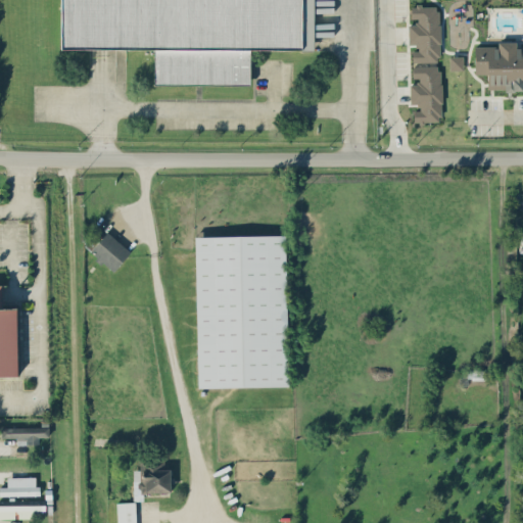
[(60,0),(61,49),(154,49),(154,84),(250,84),(250,48),(314,48),(313,0),(60,0)]
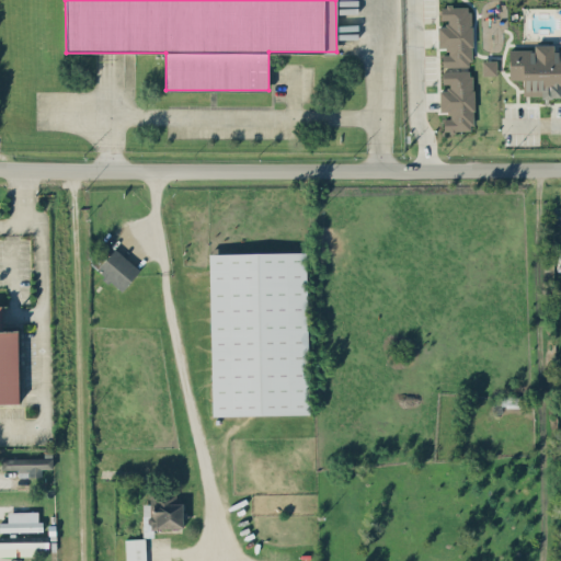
[(442,67),(471,66),(470,6),(441,6),(441,20),(447,19),(447,25),(437,25),(438,50),(442,50),(442,67)]
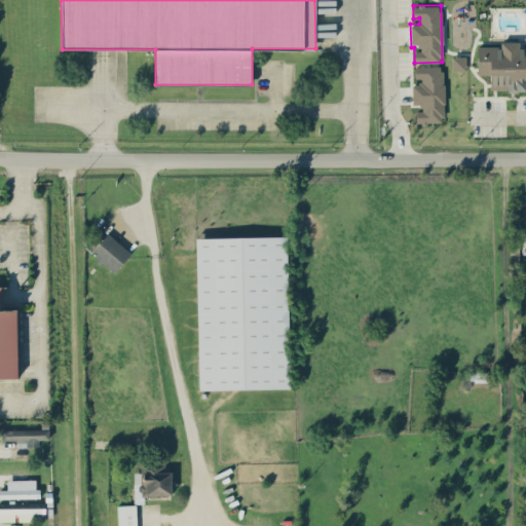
[(477,46),(477,74),(490,74),(490,89),(505,89),(505,91),(525,90),(525,45),(519,46),(519,41),(500,41),(500,46),(477,46)]
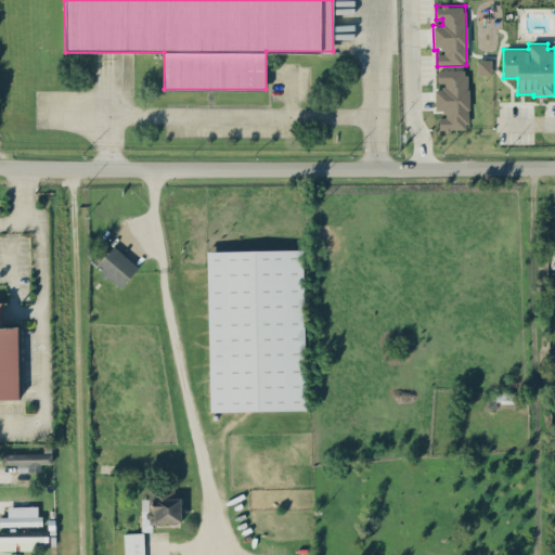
[(491,59),(477,60),(477,75),(492,74),(491,59)]
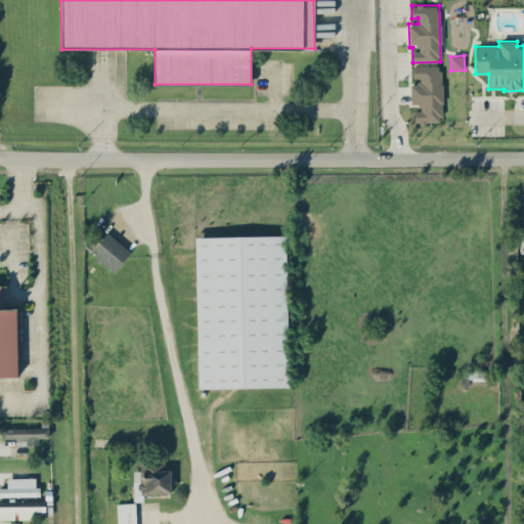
[(410,106),(415,106),(415,122),(441,122),(442,66),(413,66),(413,81),(410,81),(410,106)]
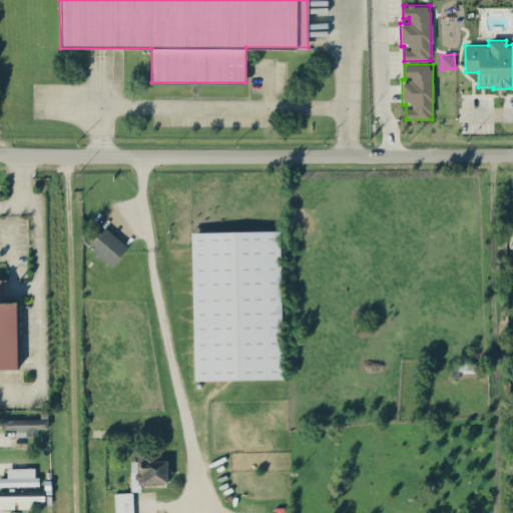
[(80,237),(89,244),(100,231),(91,223),(80,237)]
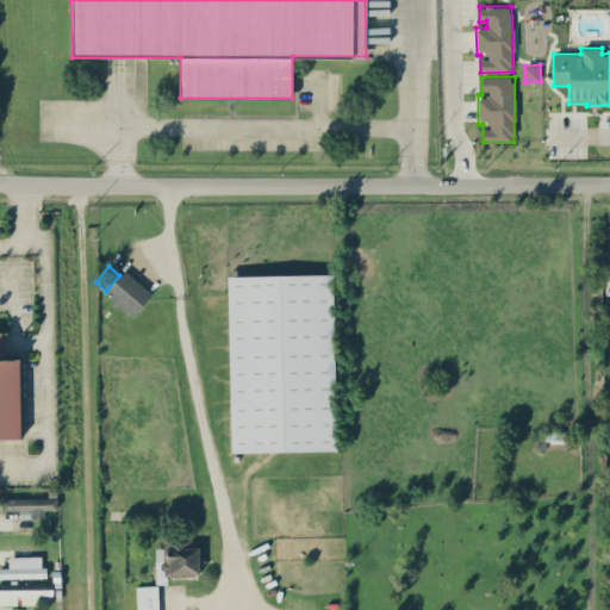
[(153,293),(125,269),(105,292),(132,316),(153,293)]
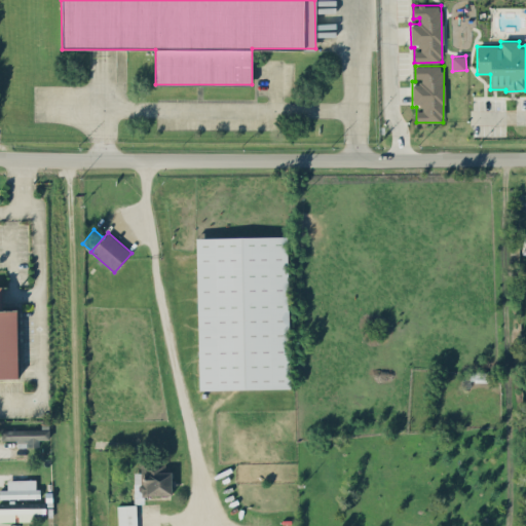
[(198,389),(289,387),(287,236),(196,237),(198,389)]
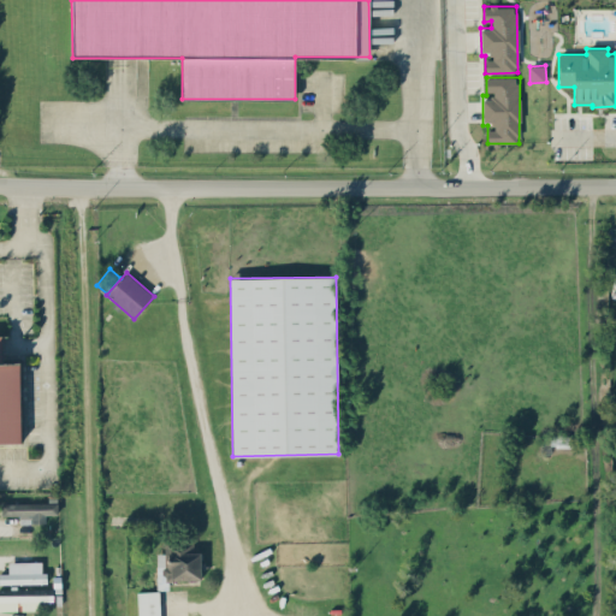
[(19,361),(3,361),(3,335),(0,335),(0,443),(21,443),(19,361)]
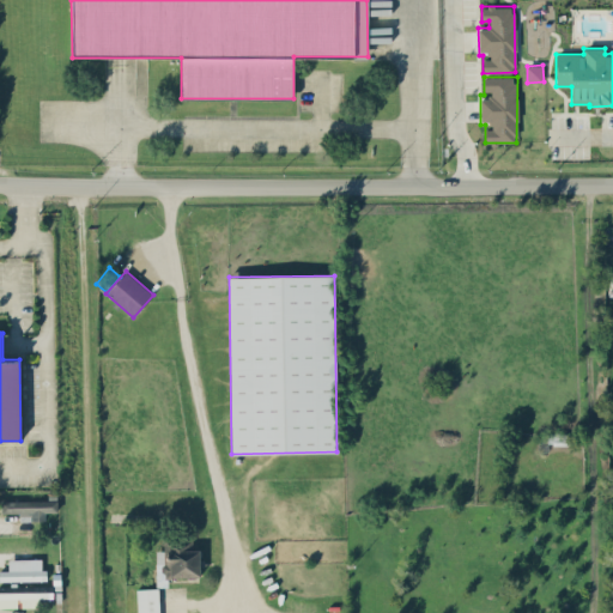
[(574,444),(574,434),(547,432),(547,443),(574,444)]
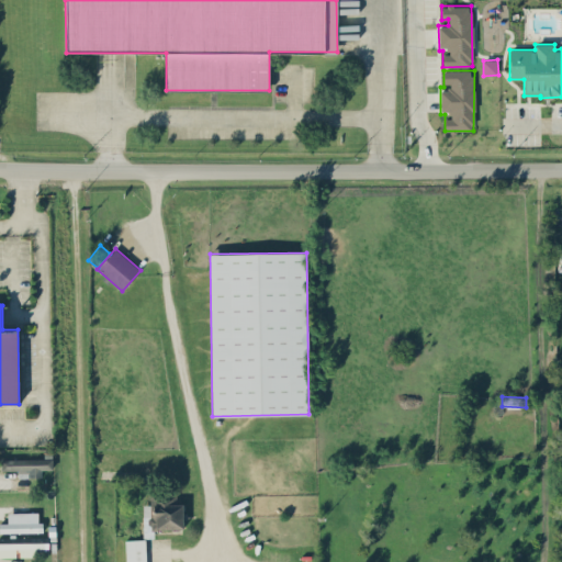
[(1,459),(1,470),(18,470),(19,480),(42,479),(42,469),(53,469),(53,458),(1,459)]
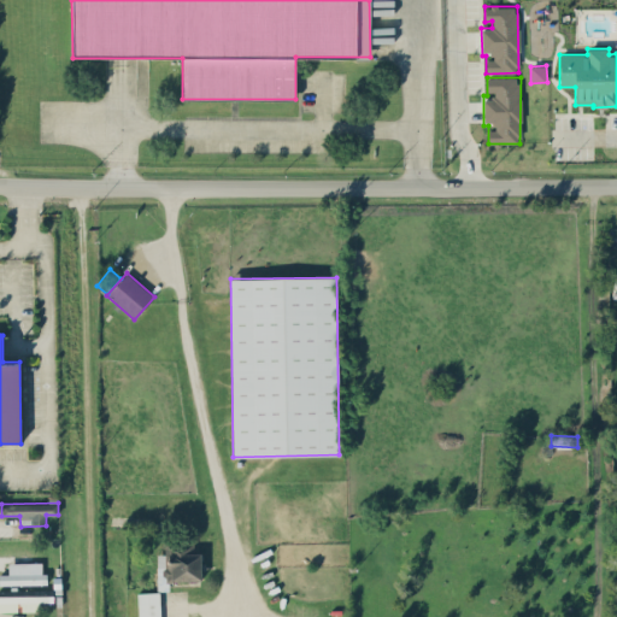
[(201,581),(201,553),(193,553),(193,545),(165,545),(166,581),(201,581)]
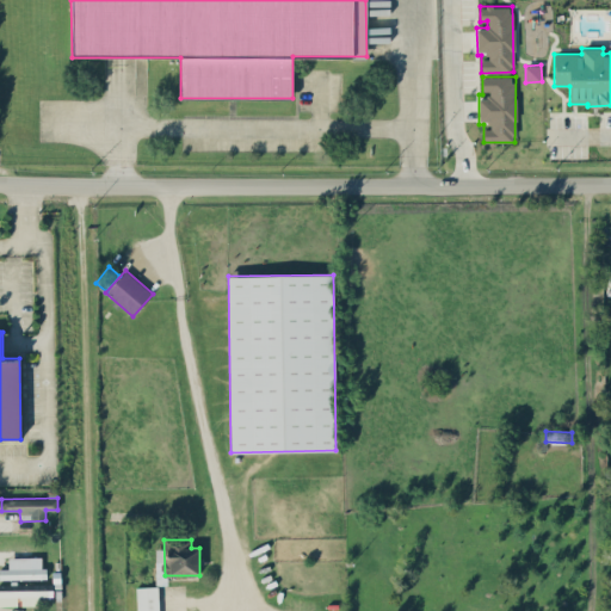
[(41,557),(8,556),(8,568),(0,567),(0,578),(47,579),(47,568),(41,568),(41,557)]
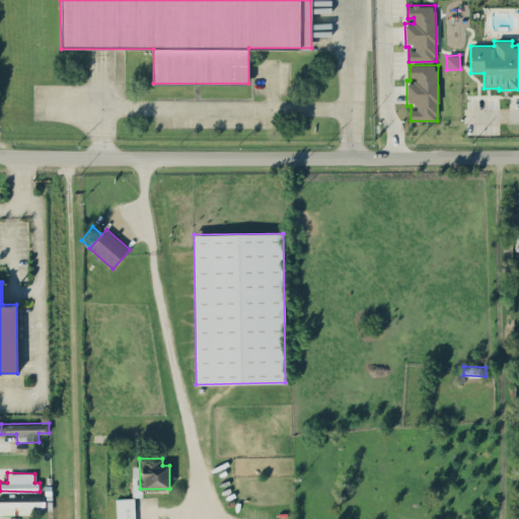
[(0,514),(16,514),(30,514),(30,506),(45,506),(45,493),(0,493),(0,514)]
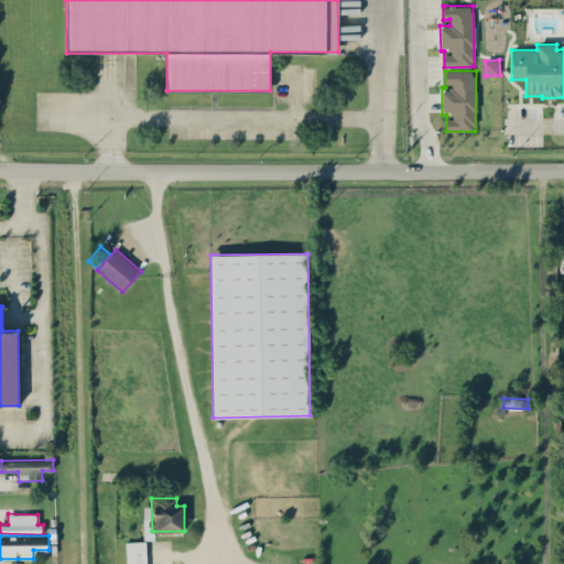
[(126,541),(126,563),(147,563),(147,541),(126,541)]
